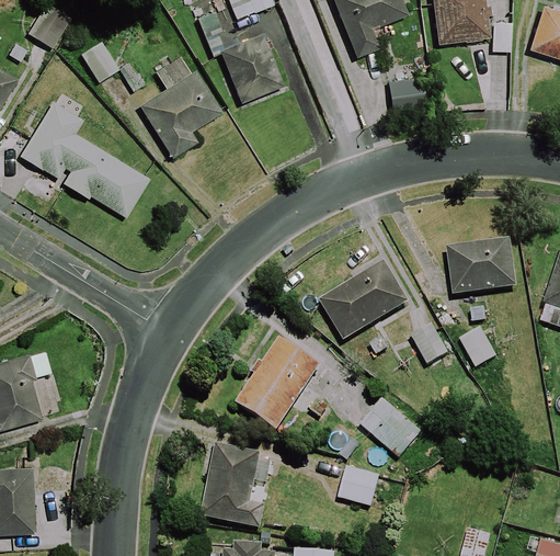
[(69,14),(46,0),(27,32),(50,46),(69,14)]
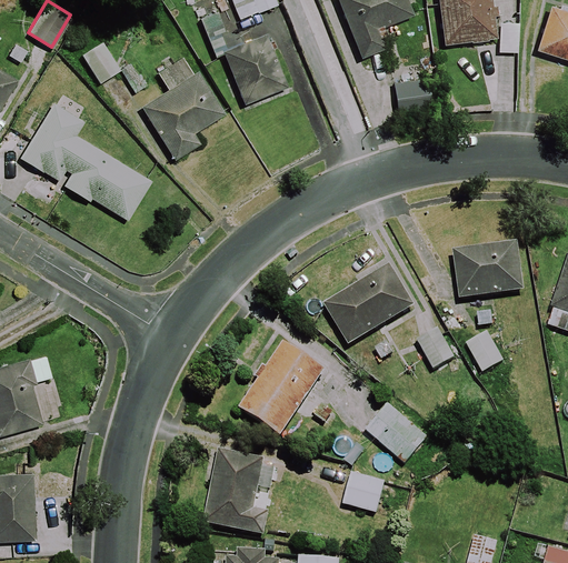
[(279,1),(279,0),(241,0),(248,13),(279,1)]
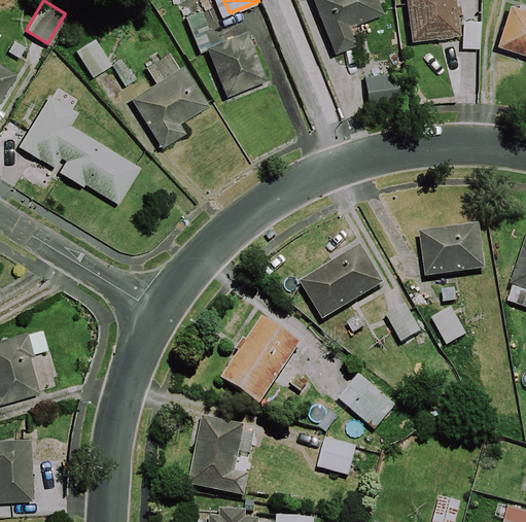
[(384,9),(381,0),(319,0),(337,48),(364,38),(357,19),(384,9)]
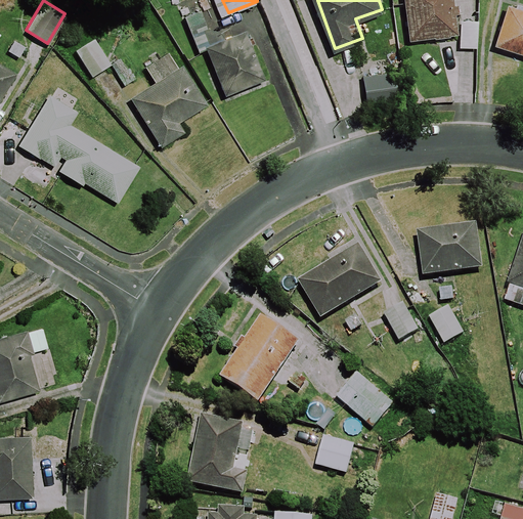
[(458,33),(454,0),(407,0),(411,37),(458,33)]
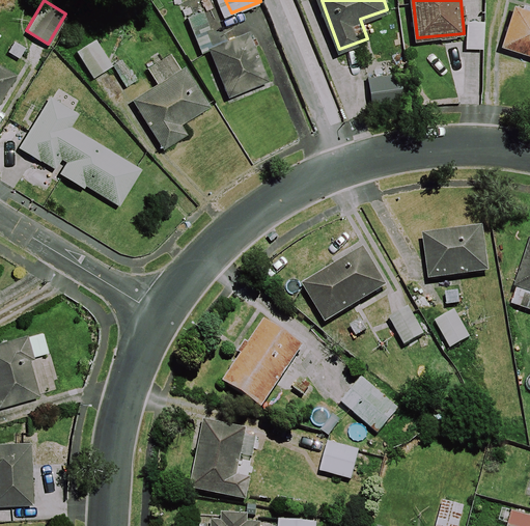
[(529,0),(515,0),(503,38),(529,47),(529,0)]
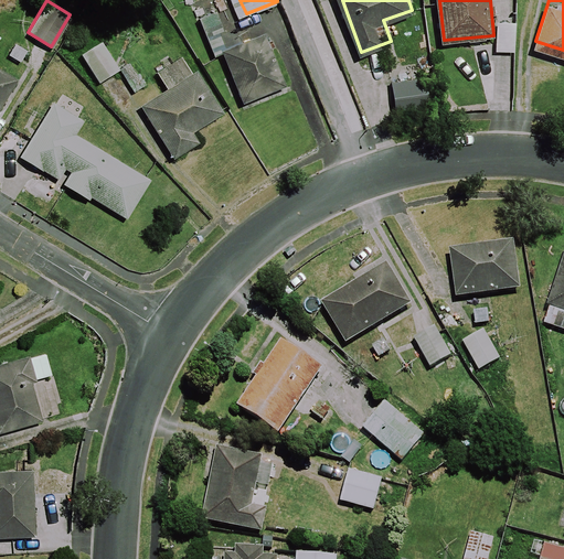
[(225,46),(246,98),(288,82),(266,30),(225,46)]
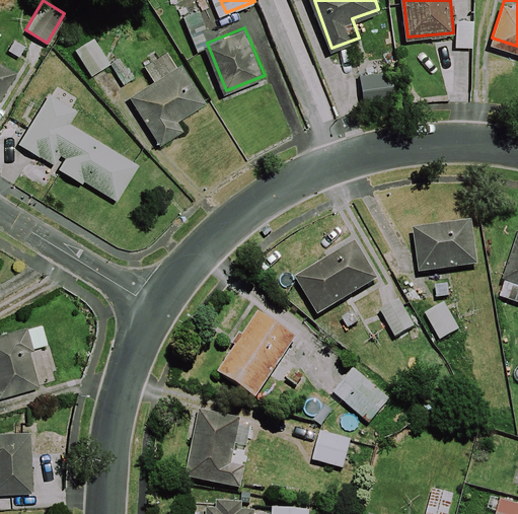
[(109,61),(91,35),(72,49),(91,74),(109,61)]
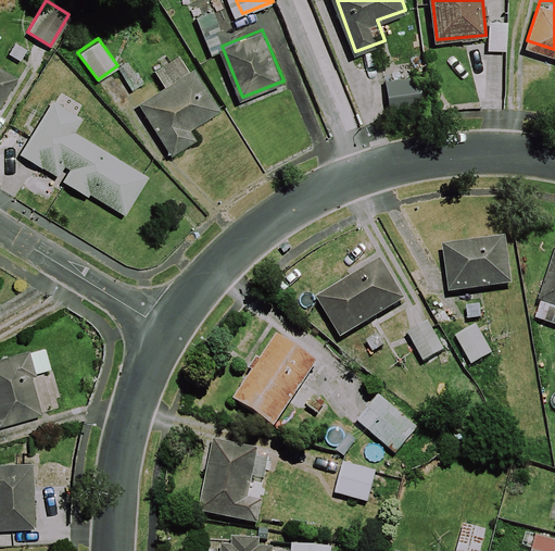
[(218,110),(184,52),(153,71),(164,88),(139,102),(171,153),(194,139),(188,128),(218,110)]
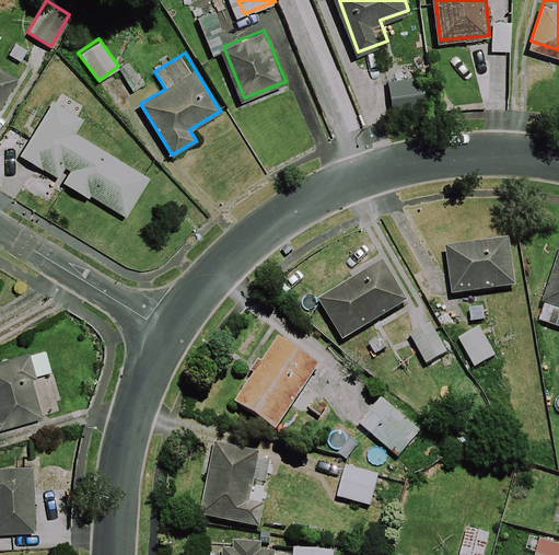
[(0,107),(20,74),(0,62),(0,107)]
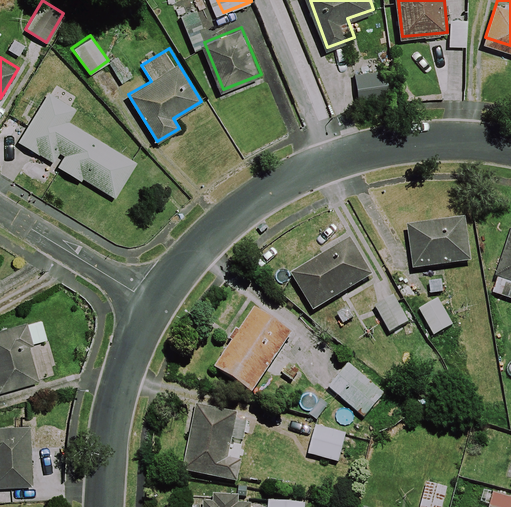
[(388,101),(382,69),(353,74),(358,106),(388,101)]
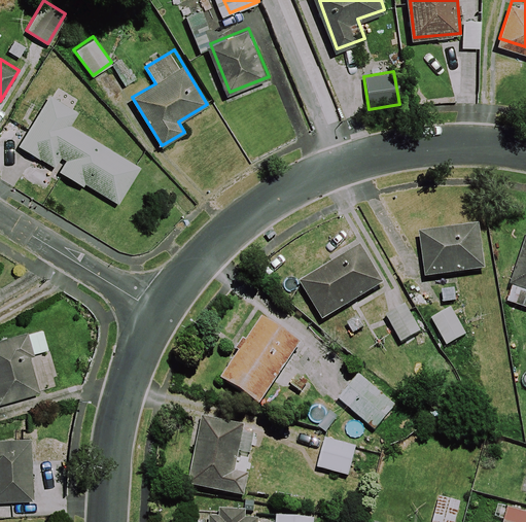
[(54,92),(23,142),(120,201),(143,163),(73,120),(80,108),(54,92)]
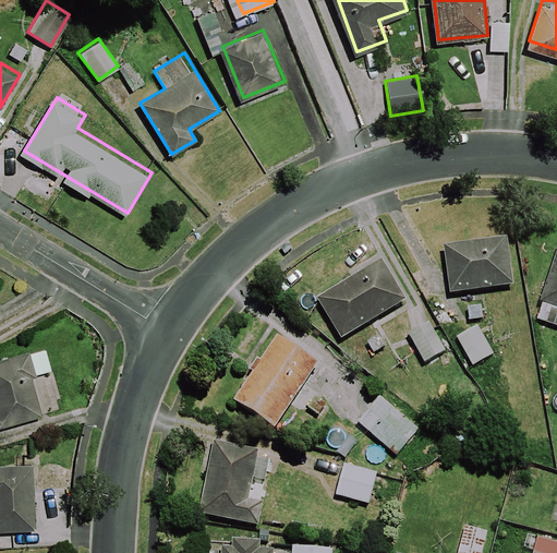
[(463,290),(468,317),(487,315),(483,288),(512,284),(506,236),(443,244),(449,292),(463,290)]
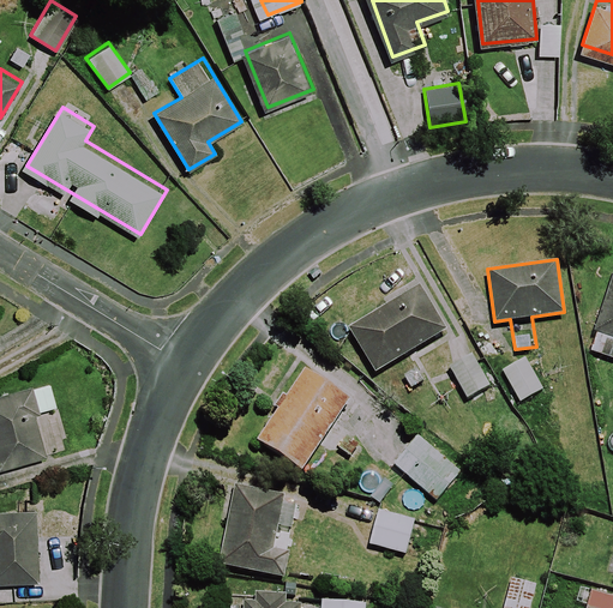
[(612,275),(589,349),(612,356),(612,275)]
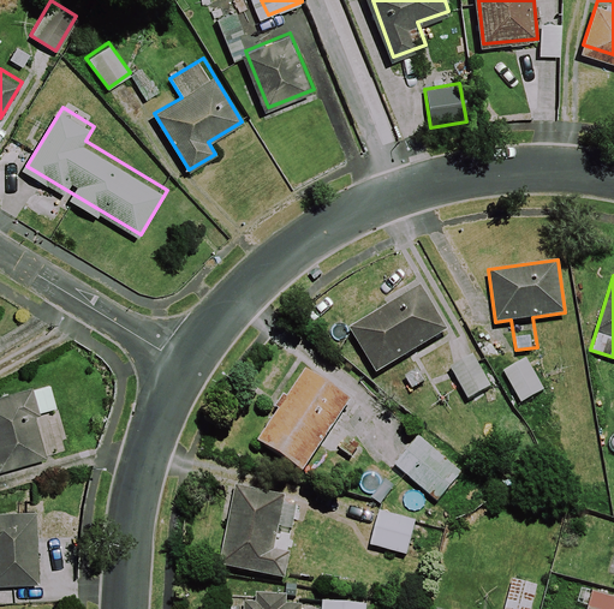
[(375,372),(454,324),(440,300),(433,305),(419,284),(347,328),(375,372)]
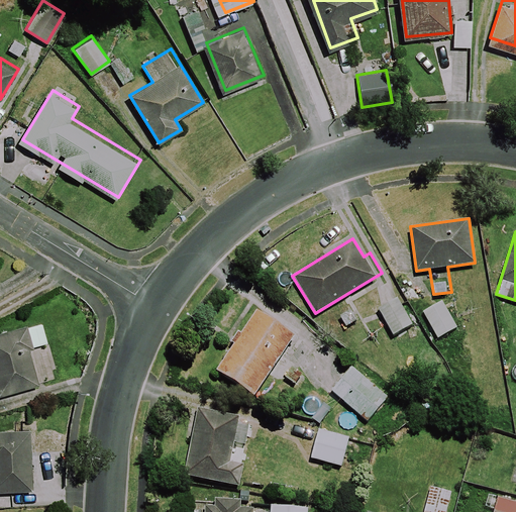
[(412,324),(399,298),(379,308),(392,334),(412,324)]
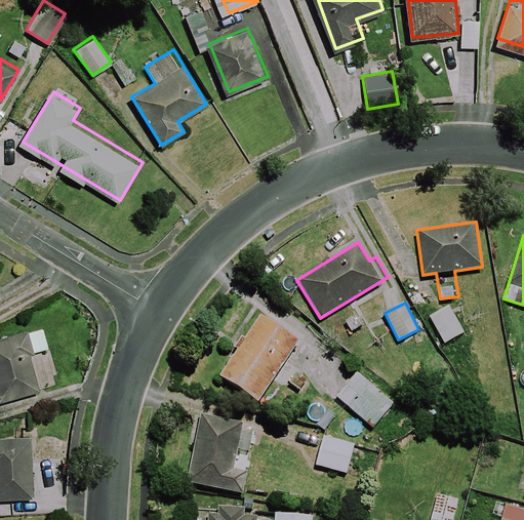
[(464,331),(448,306),(430,316),(444,343),(464,331)]
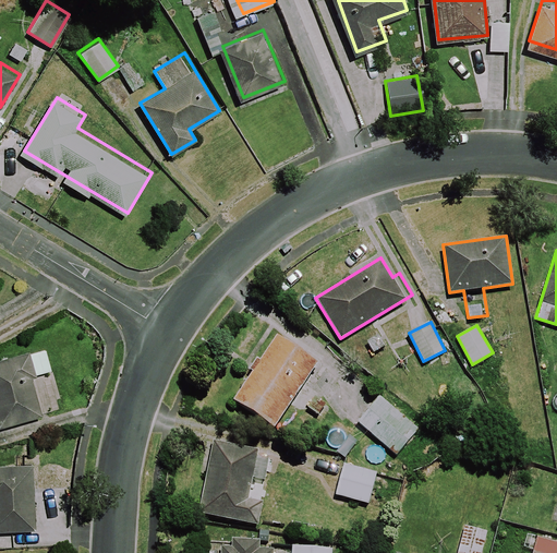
[(231,399),(279,428),(318,360),(270,333),(231,399)]
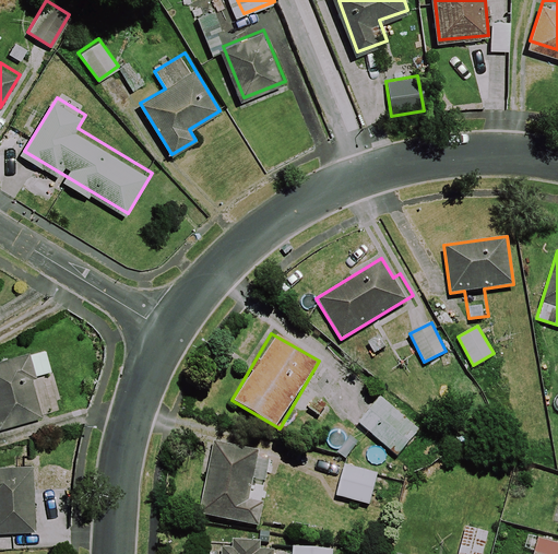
[(0,425),(42,415),(25,354),(0,361),(0,425)]
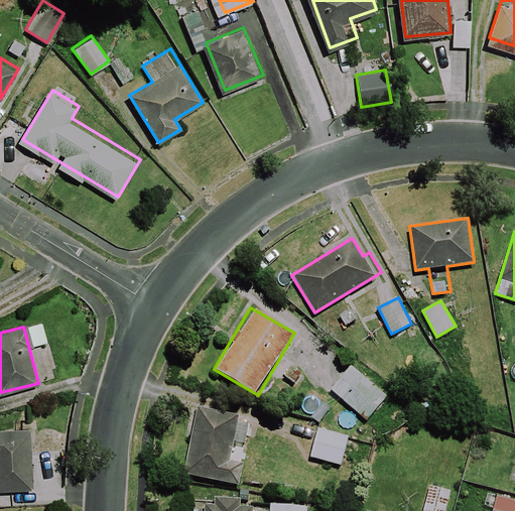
[(386,396),(351,364),(331,388),(366,419),(386,396)]
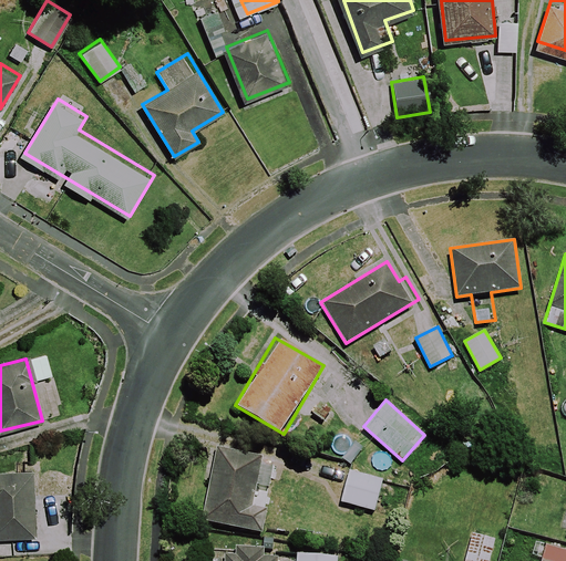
[(275,461),(220,446),(202,517),(259,533),(266,511),(250,507),(257,482),(268,486),(275,461)]
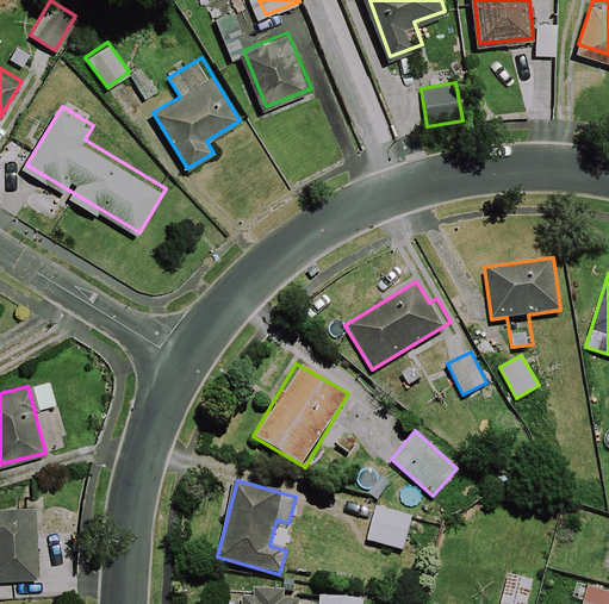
[(411,515),(376,505),(366,537),(402,548),(411,515)]
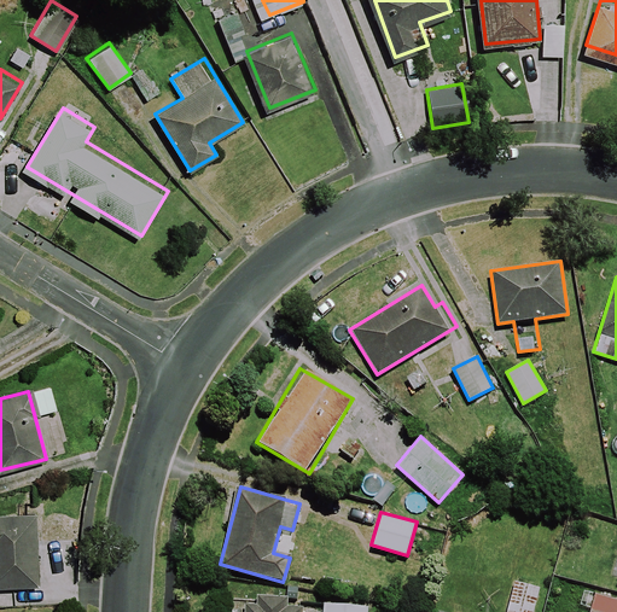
[(0,586),(39,586),(38,513),(0,513),(0,586)]
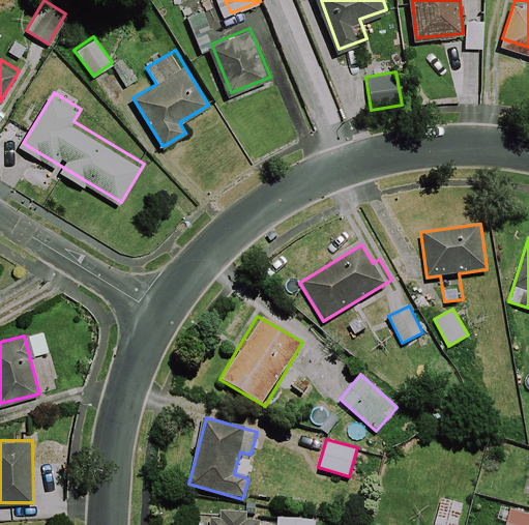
[(456,524),(462,501),(441,496),(433,524),(456,524)]
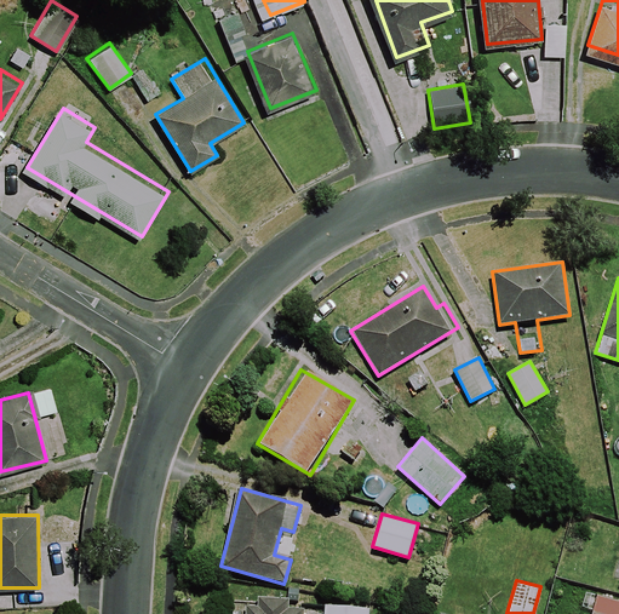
[(368,613),(370,606),(325,603),(324,613),(303,613),(304,607),(291,606),(291,595),(250,591),(247,613),(368,613)]
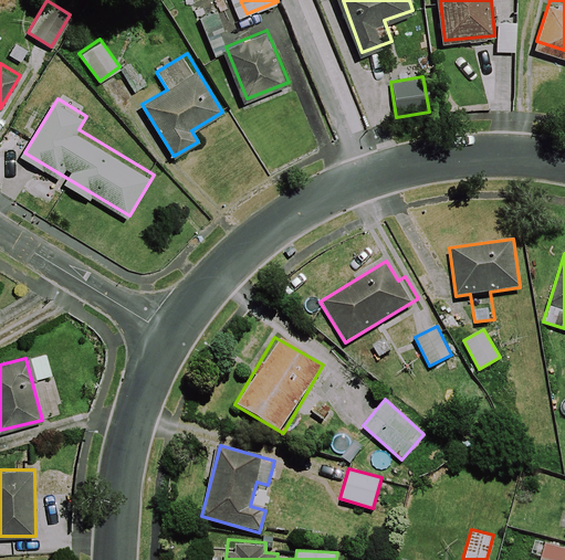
[(564,547),(546,542),(541,559),(564,559),(564,547)]
